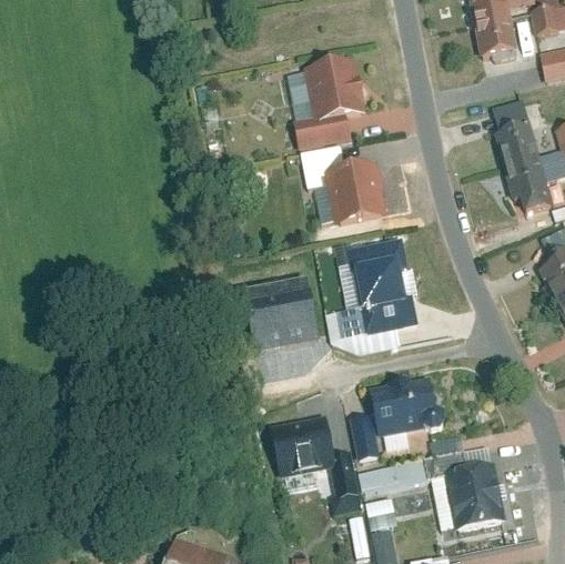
[(468,0),(482,62),(522,54),(513,13),(536,9),(542,36),(555,32),(550,7),(541,9),(538,0),(468,0)]
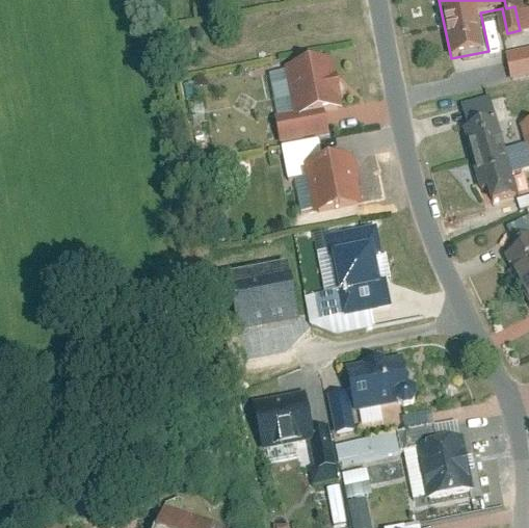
[(528,49),(508,53),(513,78),(528,75),(528,49)]
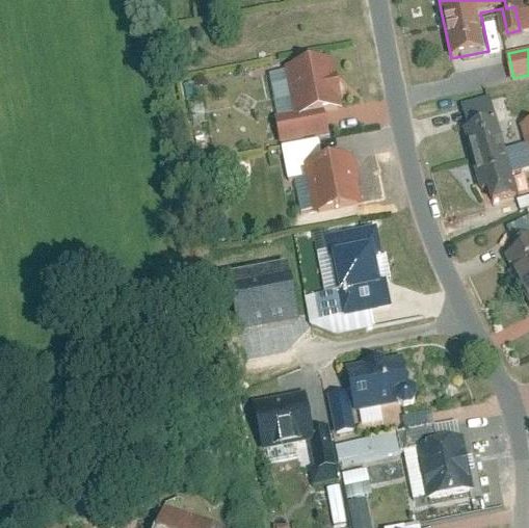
[(276,119),(282,142),(333,132),(328,112),(344,110),(334,58),(287,67),(296,115),(276,119)]
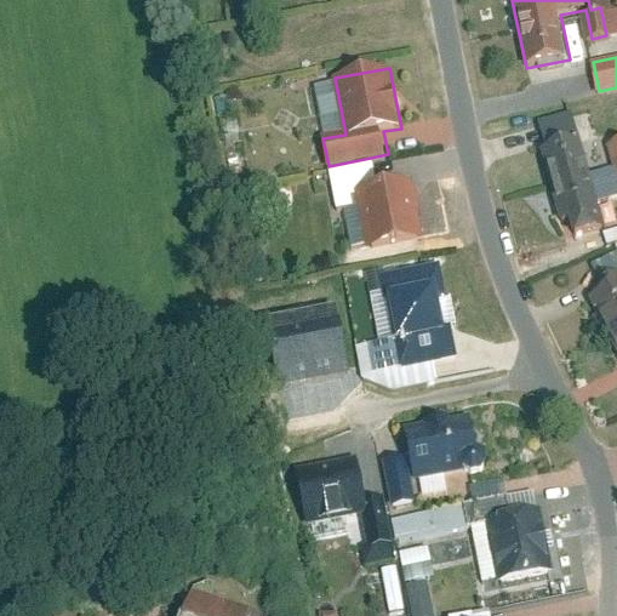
[(587,135),(543,148),(571,233),(615,220),(587,135)]
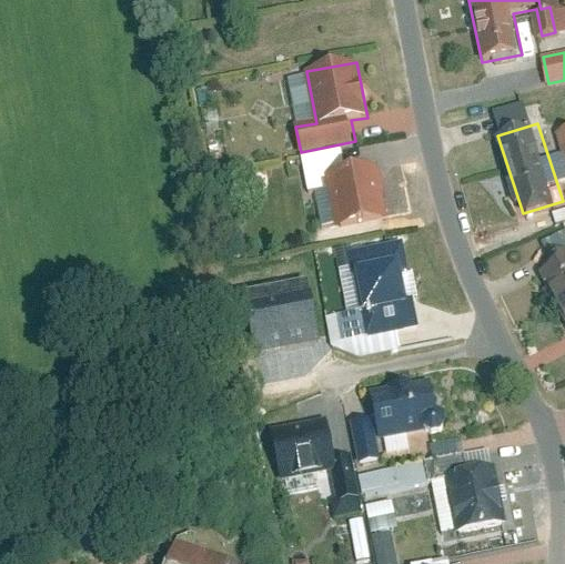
[(305,158),(313,191),(329,188),(338,229),(387,218),(375,164),(351,170),(346,149),(305,158)]
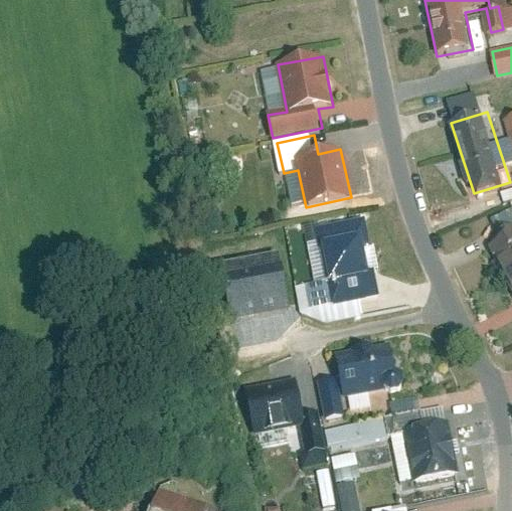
[(364,217),(315,226),(329,303),(379,294),(364,217)]
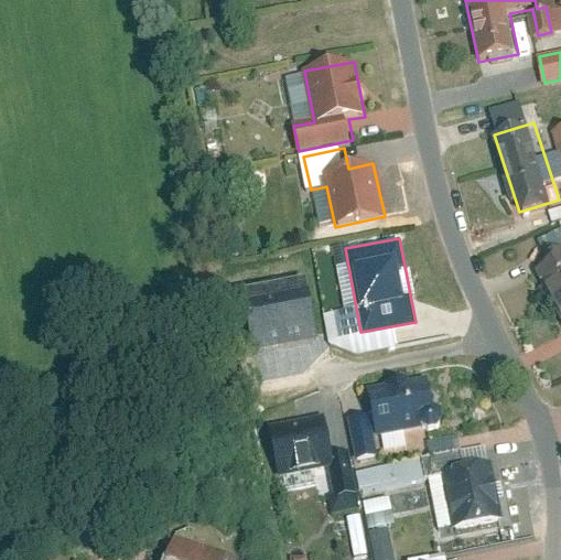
[(560,251),(533,267),(560,318),(560,251)]
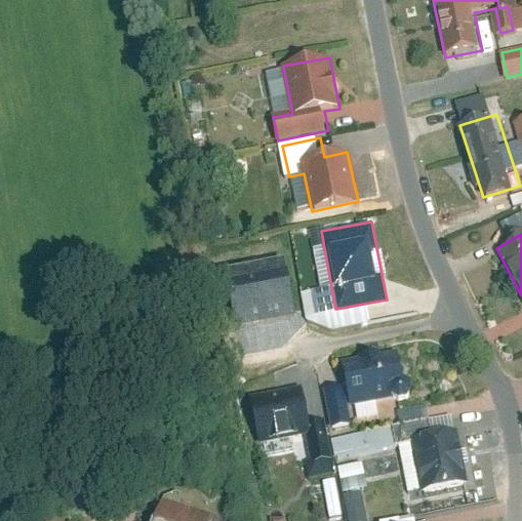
[(285,261),(226,271),(236,326),(295,315),(285,261)]
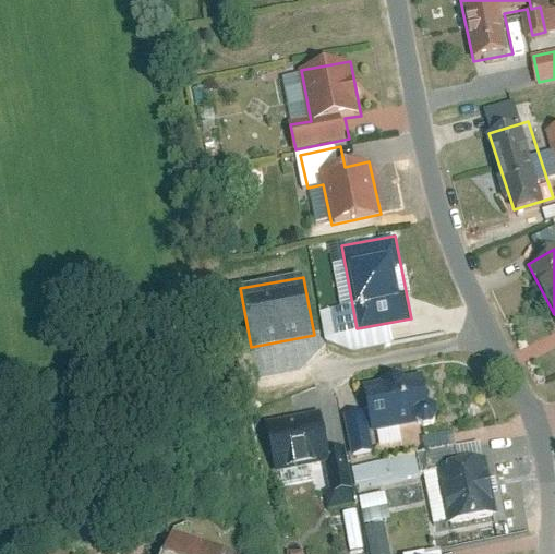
[(422,375),(361,388),(370,428),(431,414),(422,375)]
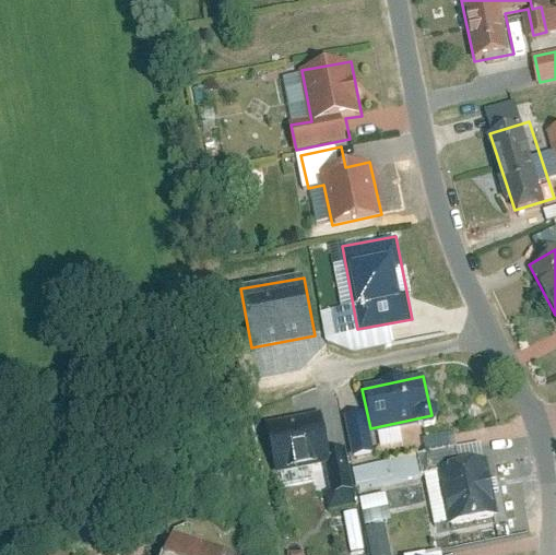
[(319,412),(271,422),(278,456),(326,446),(319,412)]
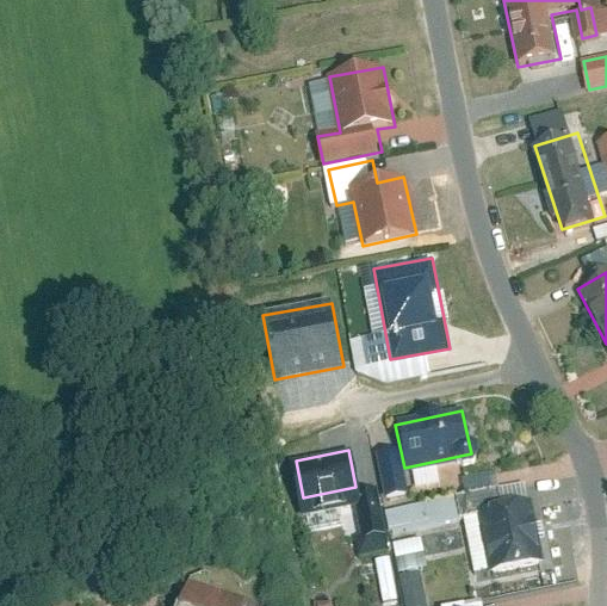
[(365,552),(390,549),(381,487),(366,489),(371,526),(361,529),(365,552)]
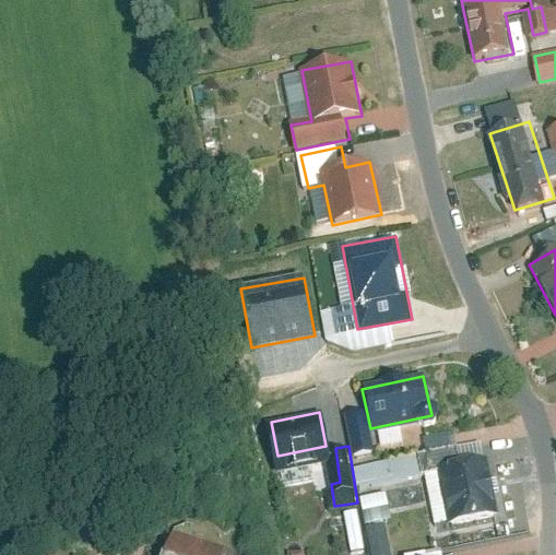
[(428,479),(438,476),(449,527),(498,517),(486,463),(463,469),(459,449),(424,457),(428,479)]
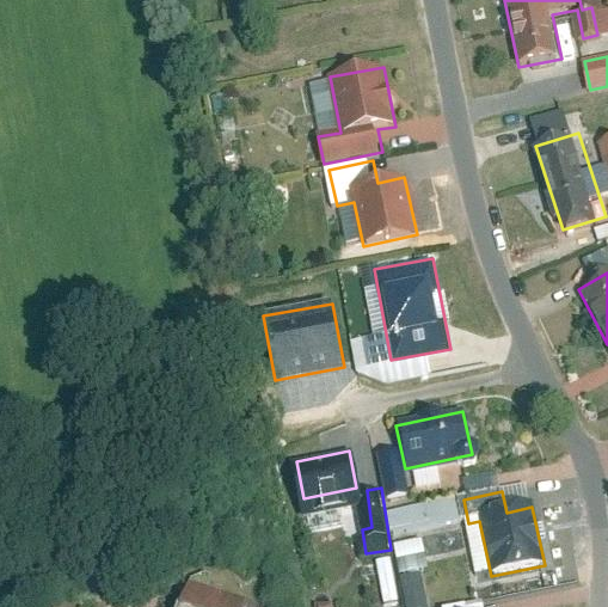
[(405,606),(428,606),(424,568),(428,568),(425,539),(398,541),(405,606)]
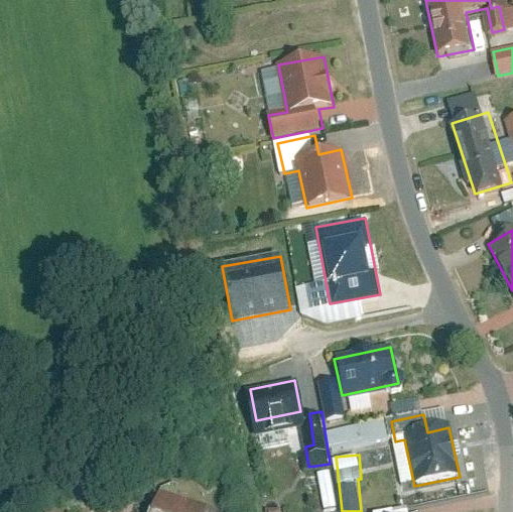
[(205,511),(206,511),(154,499),(150,511),(205,511)]
